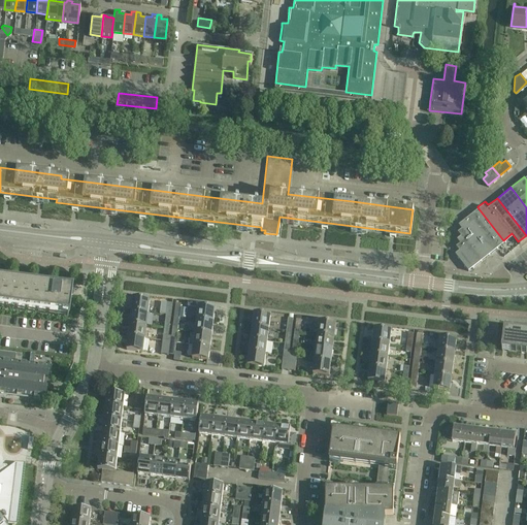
[(478,207),(478,206),(461,220),(462,220),(488,253),(503,240),(478,207)]
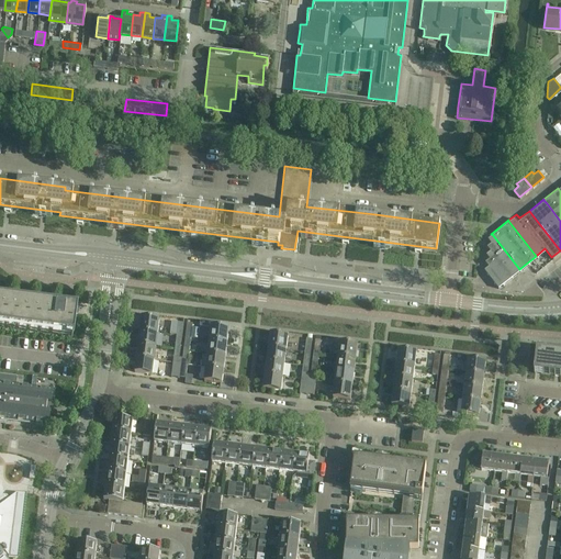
[(491,234),(486,237),(490,242),(486,245),(490,249),(485,253),(489,257),(484,260),(487,265),(483,268),(497,287),(519,269),(492,234),(491,234)]
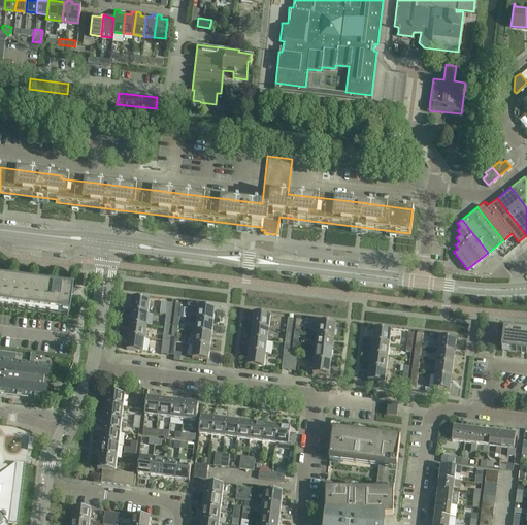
[(58,285),(51,284),(52,282),(0,273),(0,300),(67,309),(69,293),(72,293),(72,287),(70,287),(70,284),(59,282),(58,285)]
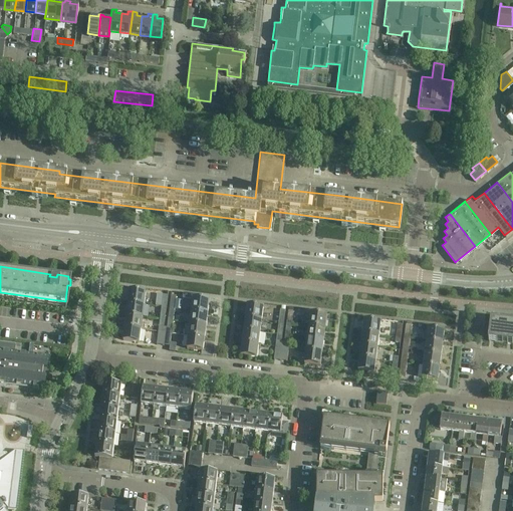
[(127,301),(144,303),(145,290),(129,288),(127,301)]
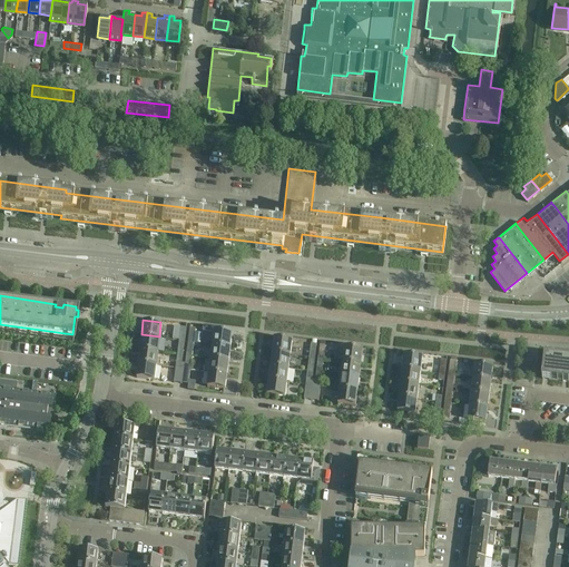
[(203,323),(202,329),(214,331),(212,342),(229,344),(232,331),(225,330),(225,326),(203,323)]
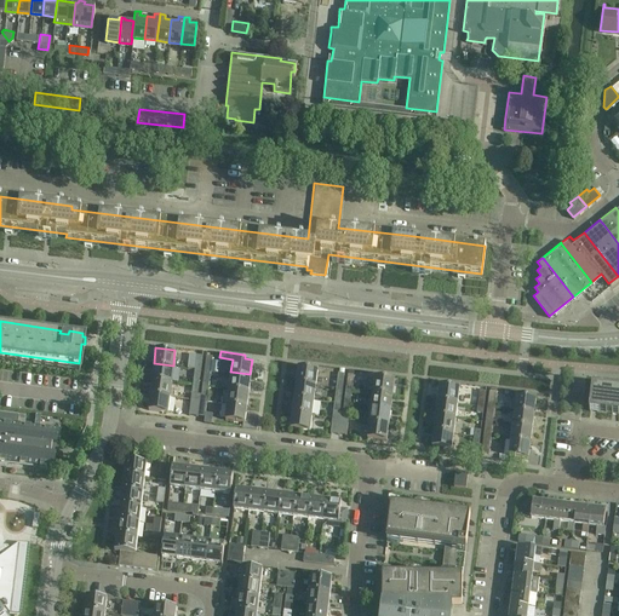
[(171,380),(173,366),(154,363),(152,378),(171,380)]
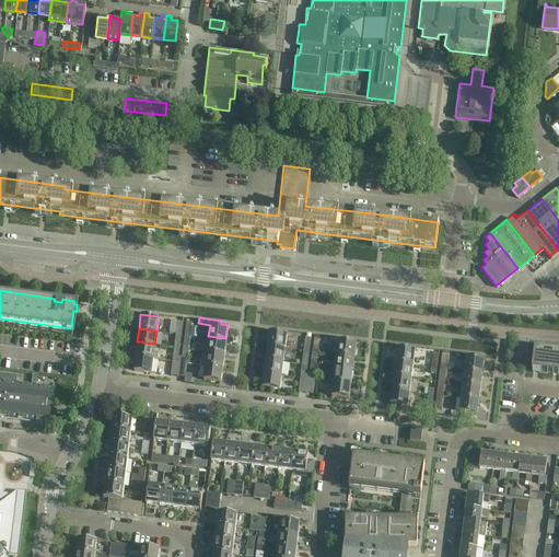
[(266,344),(283,346),(286,333),(268,331),(266,344)]
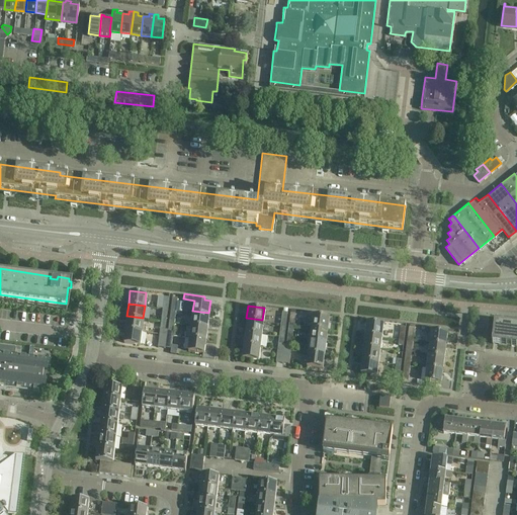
[(206,326),(208,313),(192,311),(190,324),(206,326)]
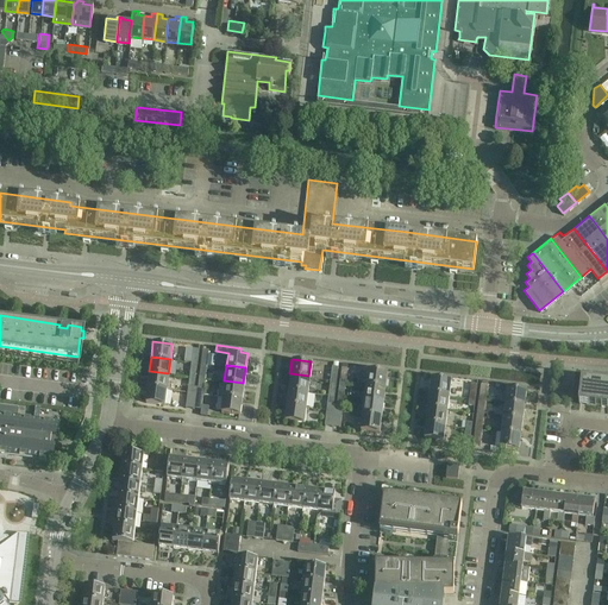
[(364,383),(384,385),(386,371),(367,369),(364,383)]
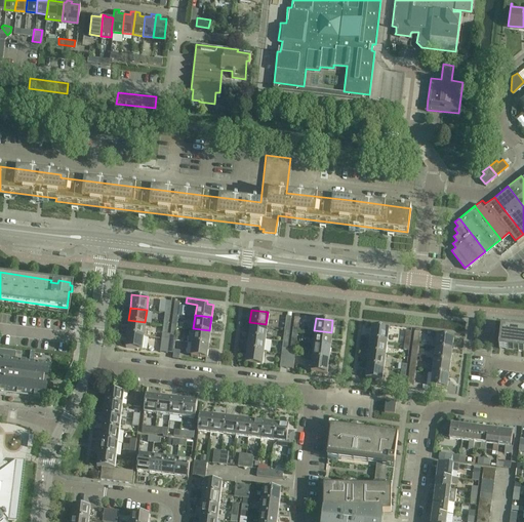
[(143,334),(145,322),(128,320),(126,332),(143,334)]
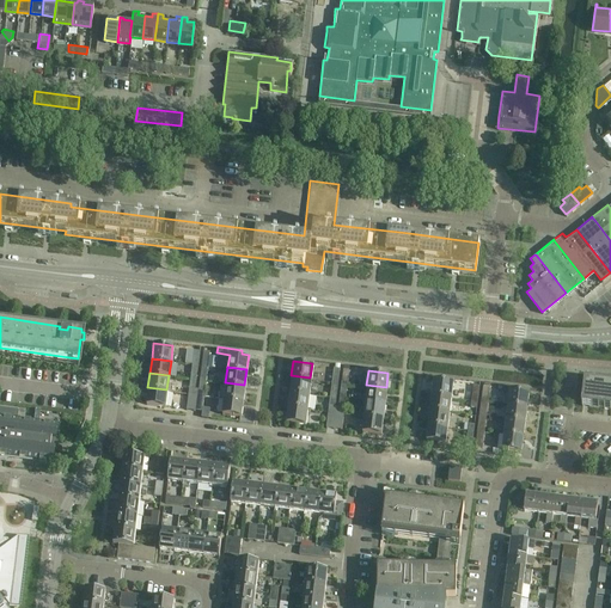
[(309,393),(310,378),(291,375),(289,390),(309,393)]
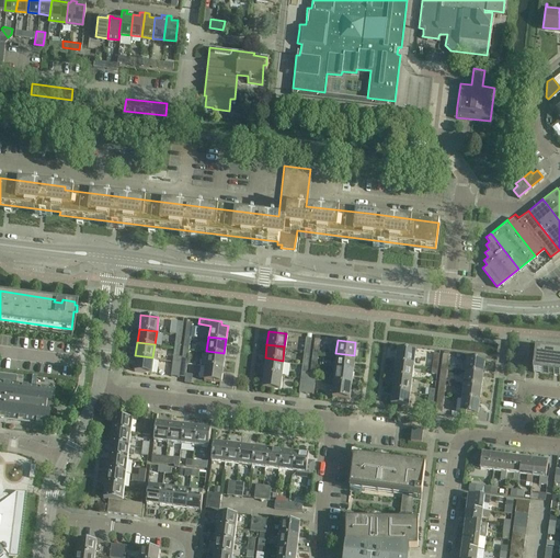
[(559,349),(535,346),(532,369),(559,373),(559,349)]
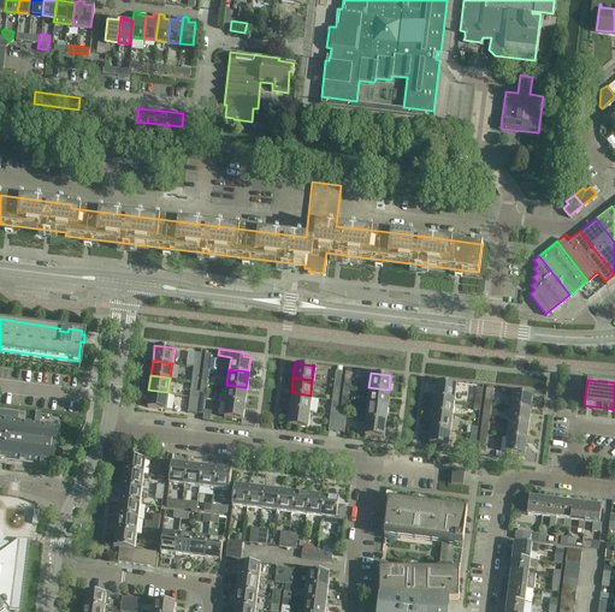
[(205,397),(206,381),(200,381),(199,390),(196,390),(196,396),(205,397)]
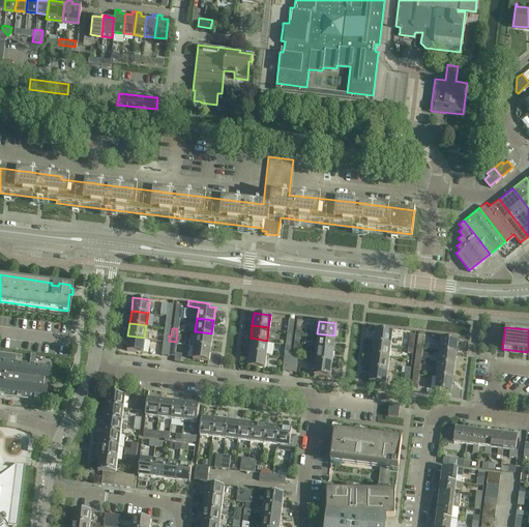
[(373,341),(389,343),(391,330),(375,328),(373,341)]
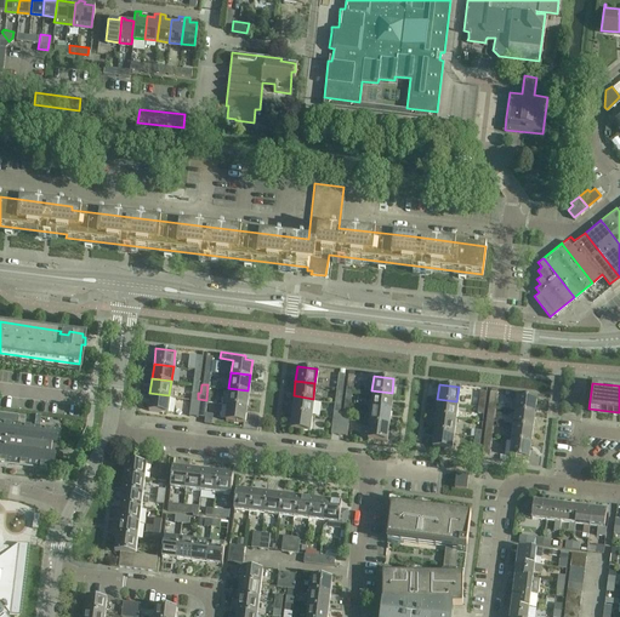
[(246,405),(248,390),(228,388),(227,403),(246,405)]
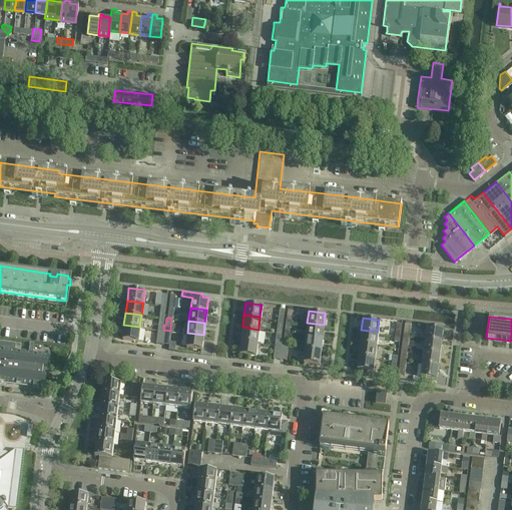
[(322,338),(324,325),(307,323),(306,336),(322,338)]
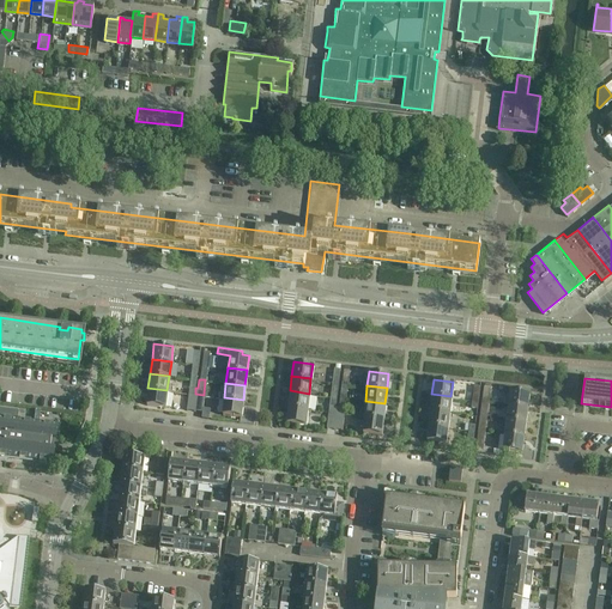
[(165,406),(167,390),(147,388),(146,403),(165,406)]
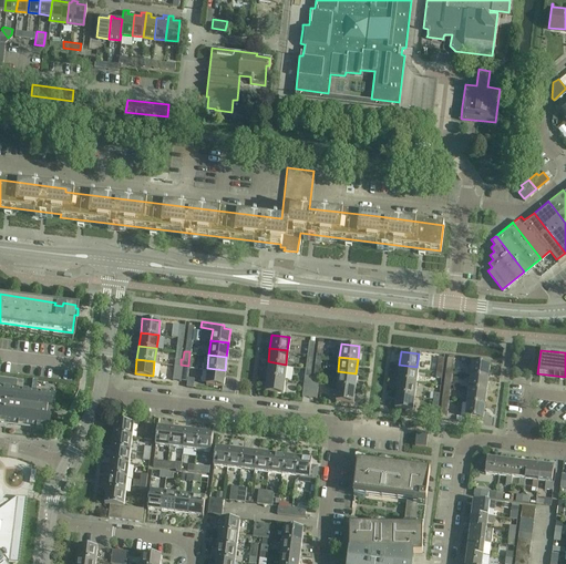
[(470,373),(487,376),(489,362),(471,360),(470,373)]
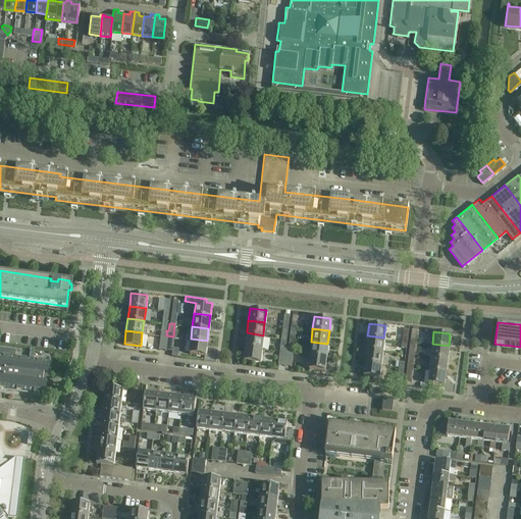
[(261,348),(263,335),(247,332),(245,346),(261,348)]
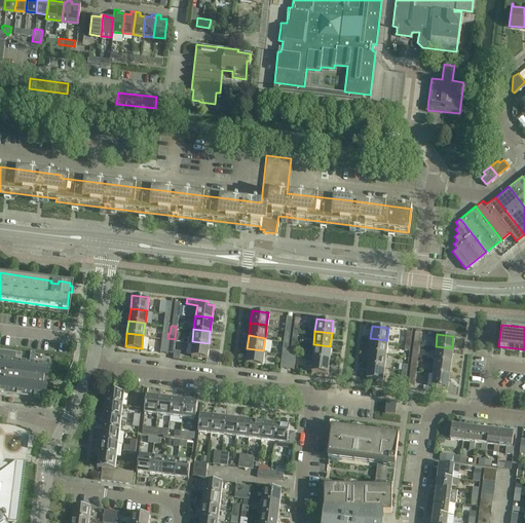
[(165,351),(167,339),(160,338),(159,350),(165,351)]
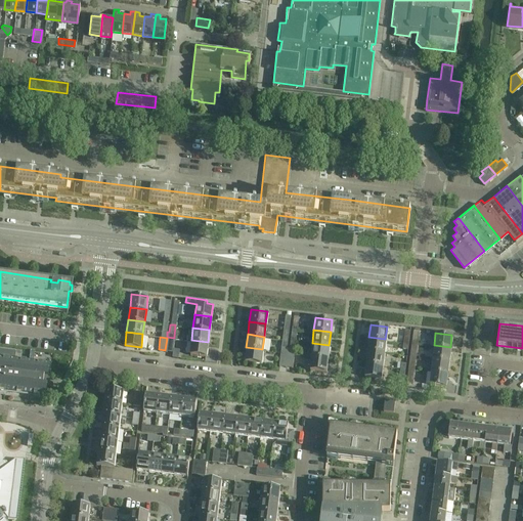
[(172,351),(174,338),(167,337),(167,338),(165,350),(172,351)]
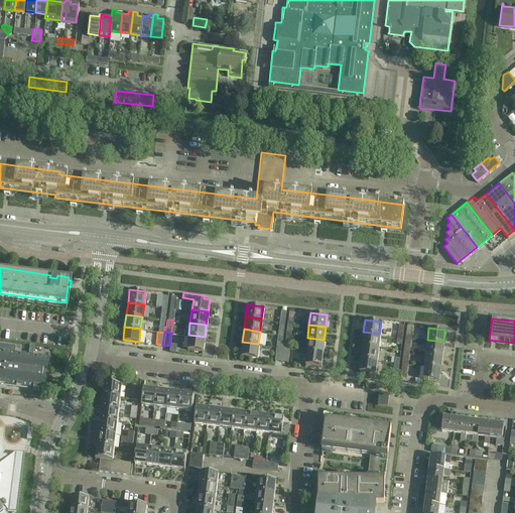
[(378,347),(379,334),(363,332),(362,345),(378,347)]
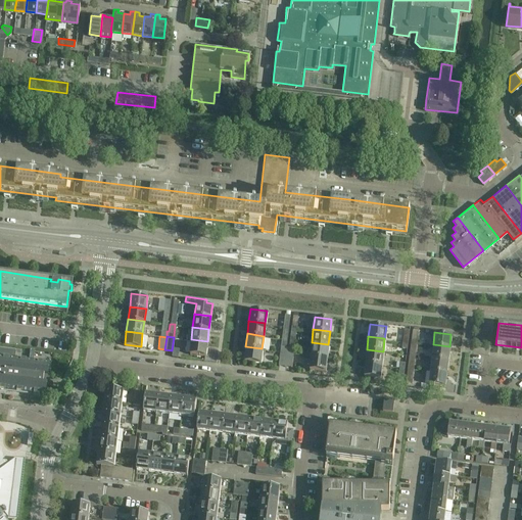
[(205,355),(207,341),(191,339),(189,352),(205,355)]
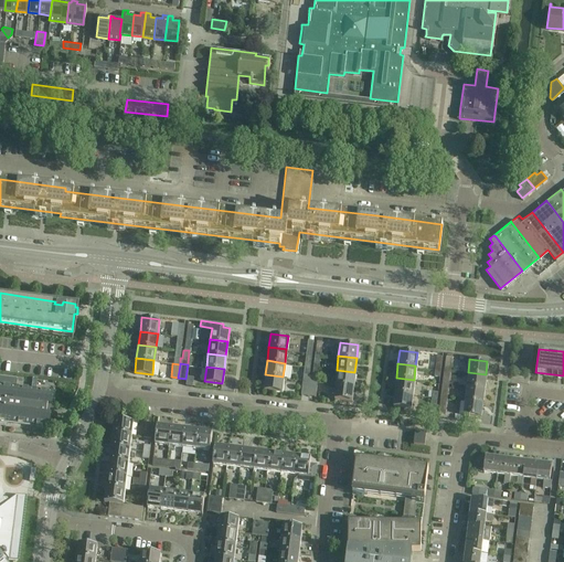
[(317,381),(318,367),(312,367),(311,374),(310,374),(309,380),(317,381)]
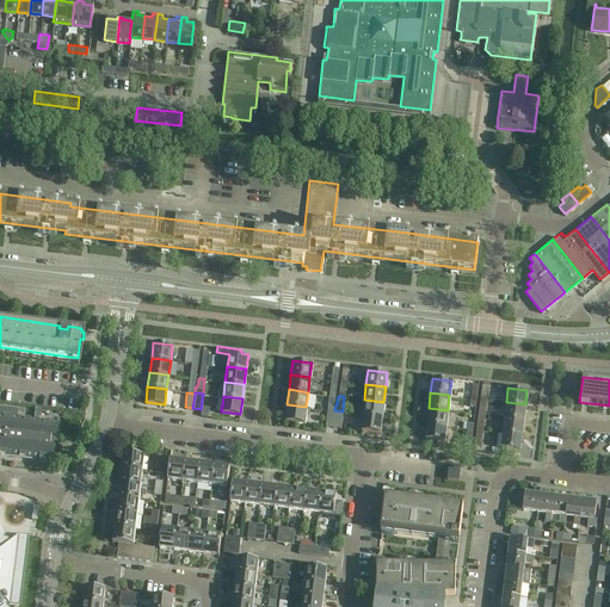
[(381,416),(383,402),(364,400),(362,414),(381,416)]
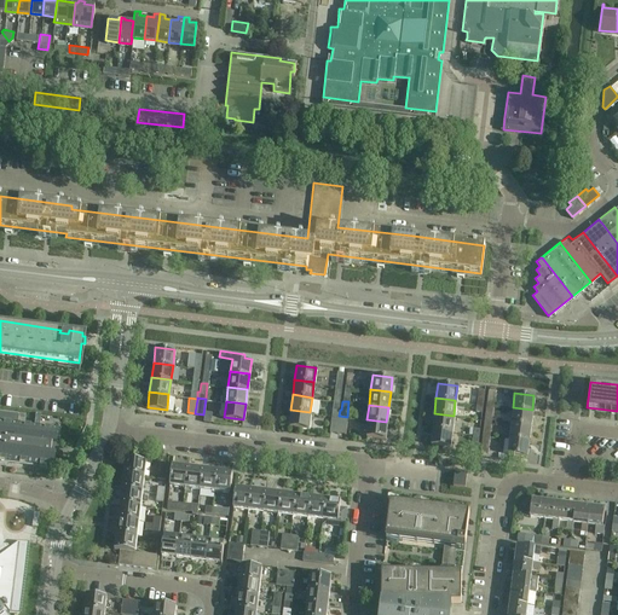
[(530,425),(532,410),(513,407),(510,423),(530,425)]
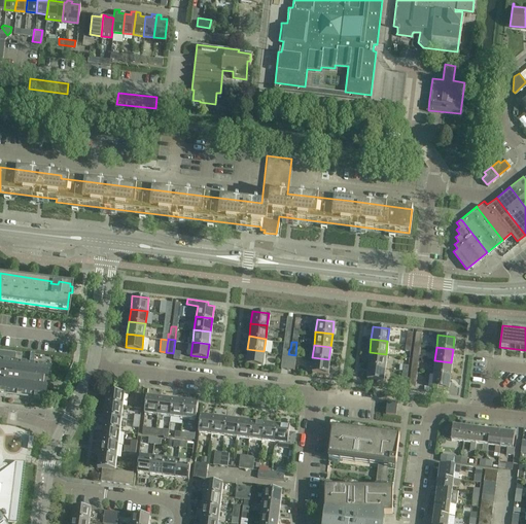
[(0,390),(3,391),(43,396),(45,384),(45,376),(46,376),(47,363),(32,361),(33,351),(29,350),(28,361),(13,359),(14,352),(14,351),(0,349),(0,390)]
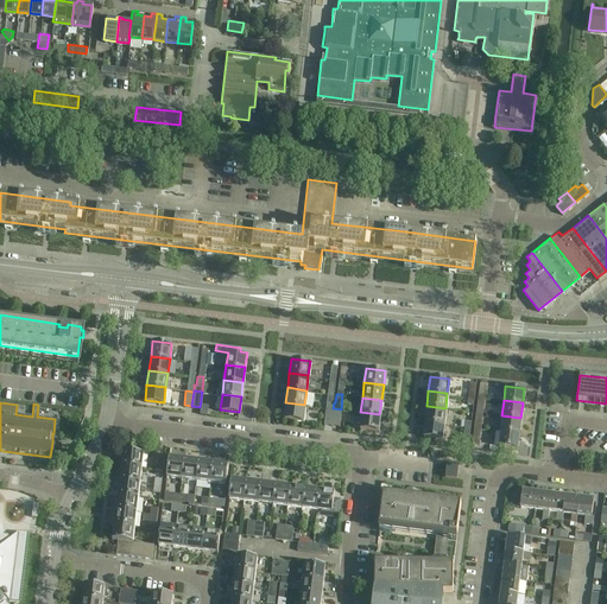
[(302,419),(304,405),(285,402),(283,417),(302,419)]
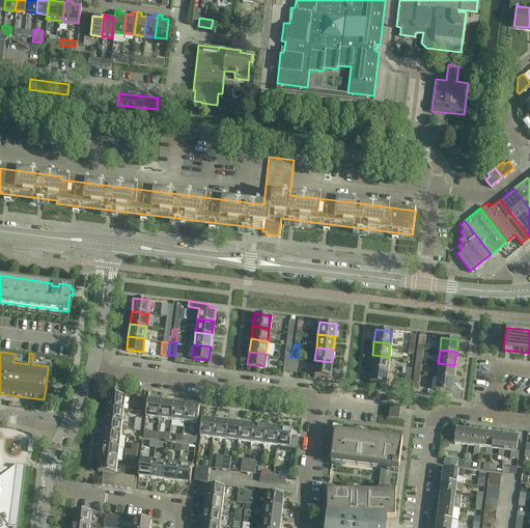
[(387,369),(389,357),(372,355),(370,367),(387,369)]
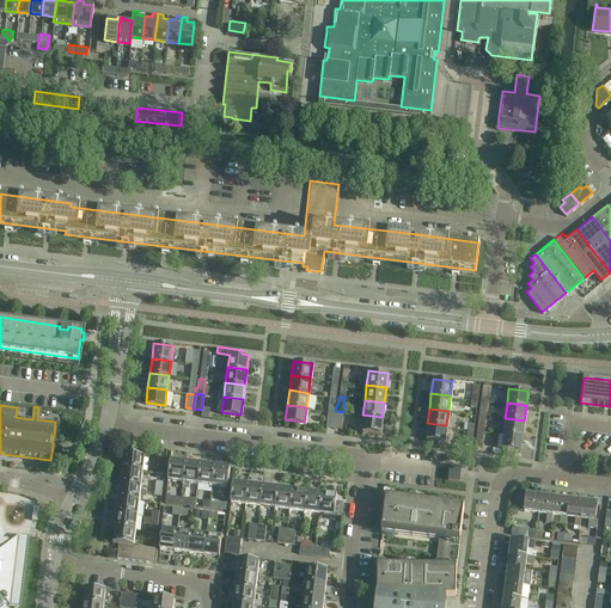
[(333,427),(335,411),(327,410),(325,425),(333,427)]
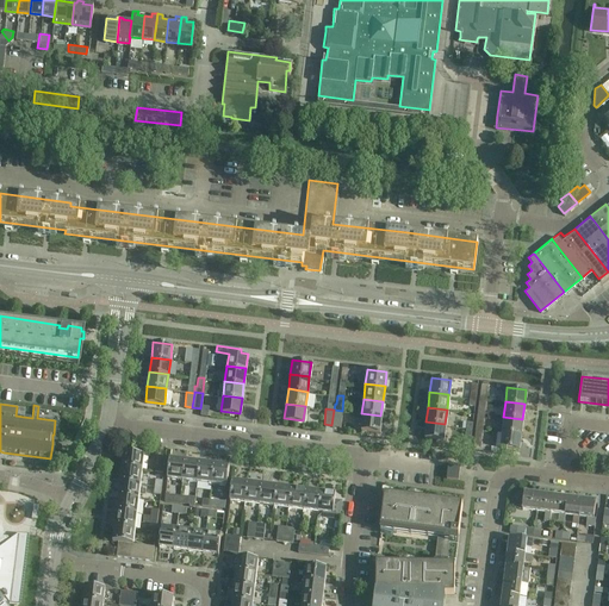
[(340,426),(342,411),(334,410),(331,425),(340,426)]
